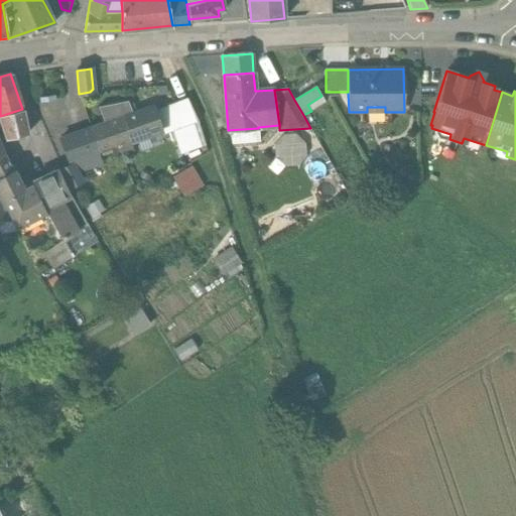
[(54,94),(39,97),(40,102),(55,99),(54,94)]
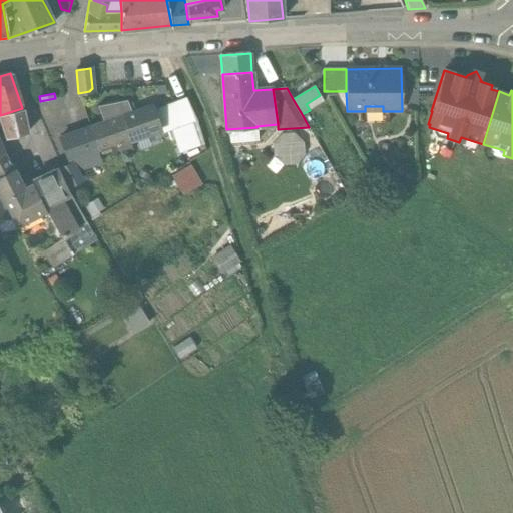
[(128,98),(98,104),(105,121),(133,111),(128,98)]
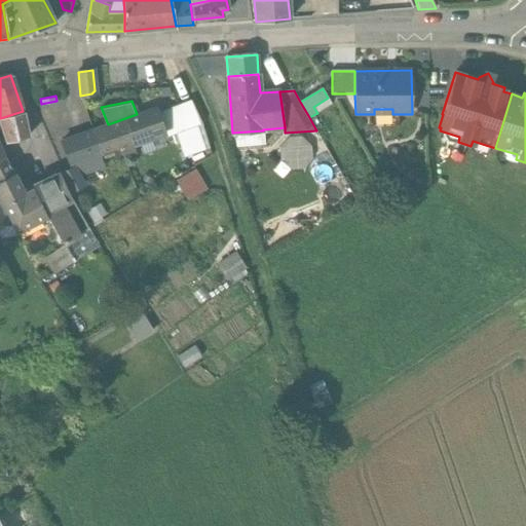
[(192,102),(163,112),(170,130),(172,135),(177,133),(199,125),(202,124),(200,118),(192,102)]
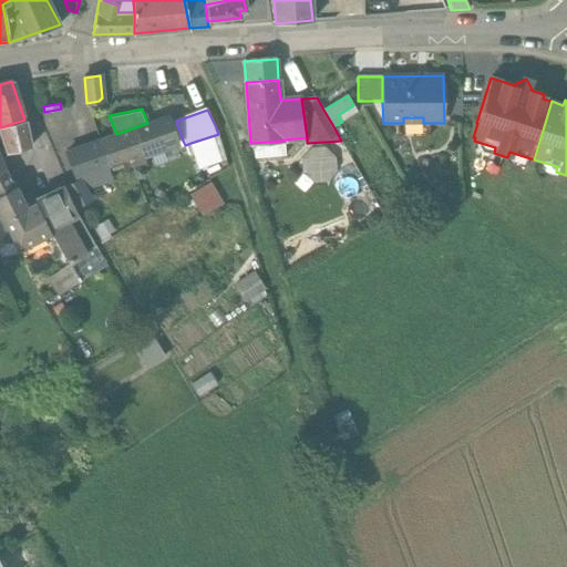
[(116,134),(99,140),(107,164),(107,165),(127,157),(142,152),(143,156),(176,143),(169,123),(166,116),(147,123),(116,134)]
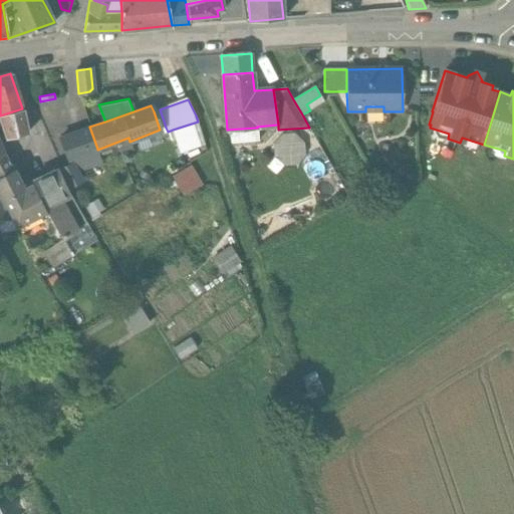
[(22,108),(0,115),(7,138),(27,132),(22,108)]
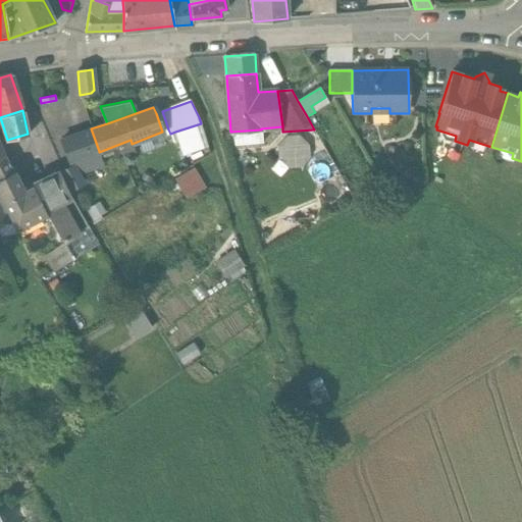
[(168,129),(162,111),(156,113),(162,132),(168,129)]
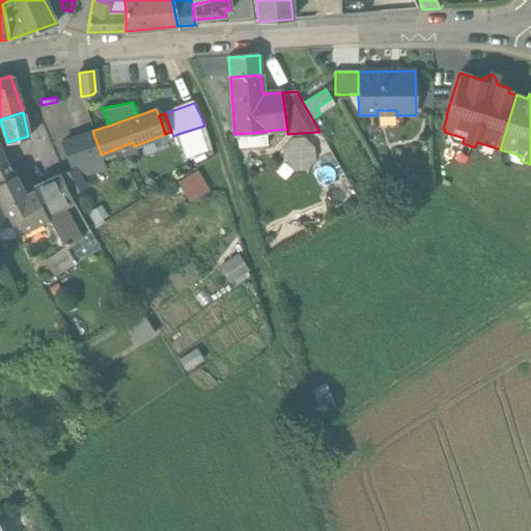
[(201,127),(178,134),(186,158),(212,148),(205,129),(202,130),(201,127)]
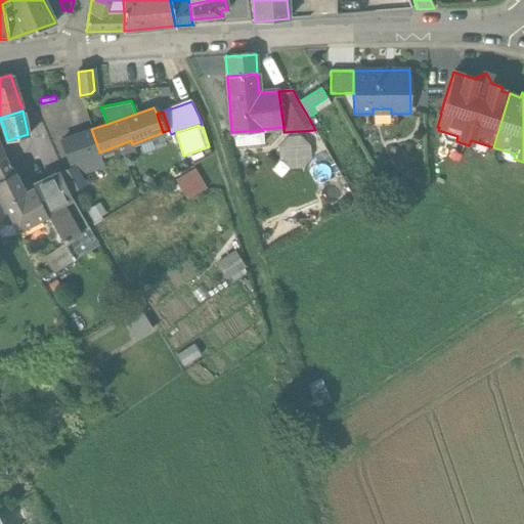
[(91,129),(62,139),(71,162),(99,151),(91,129)]
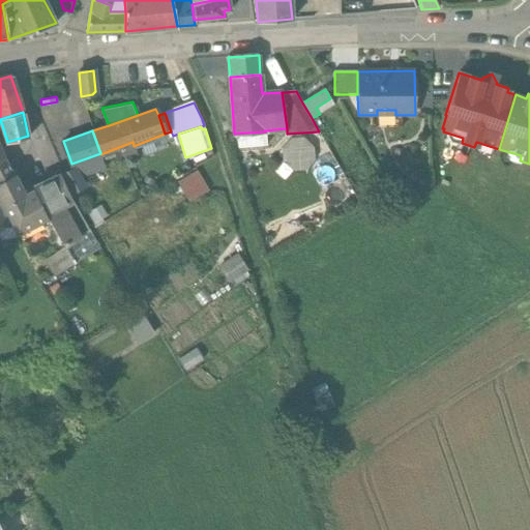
[(234,134),(234,135),(235,148),(266,145),(265,131),(234,134)]
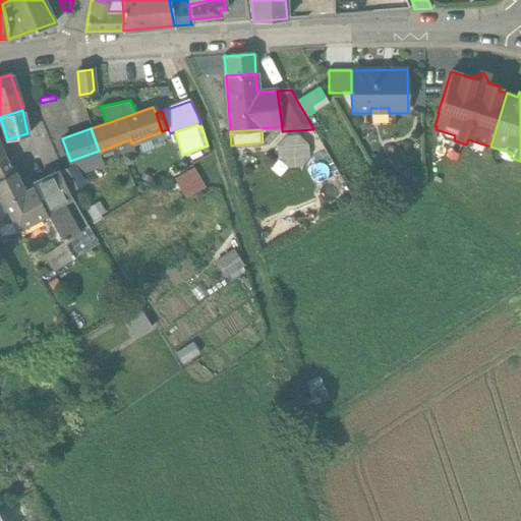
[(308,142),(299,134),(286,135),(277,146),(279,159),(288,167),(301,166),(309,156),(308,142)]
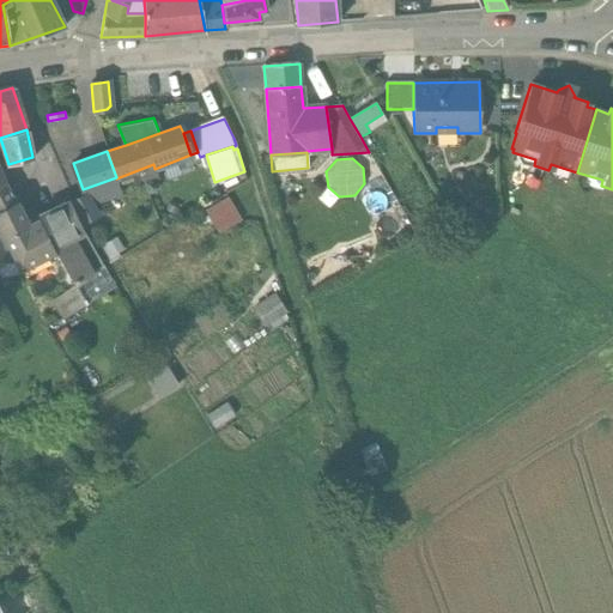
[(153,164),(138,170),(144,184),(159,178),(155,169),(153,164)]
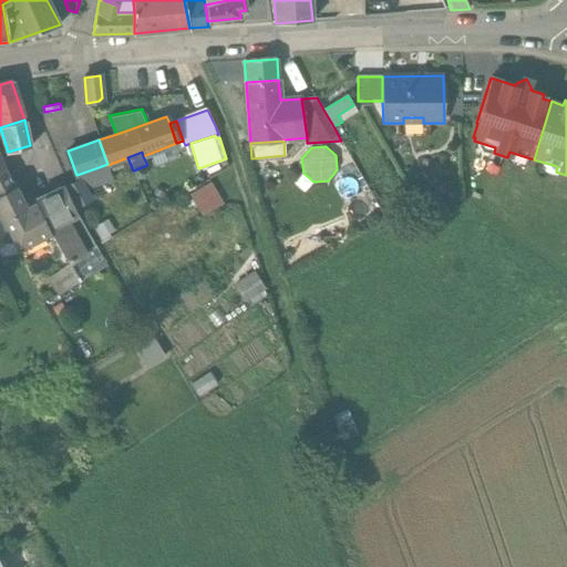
[(76,175),(76,176),(80,181),(80,182),(84,189),(113,179),(107,165),(107,164),(76,175)]
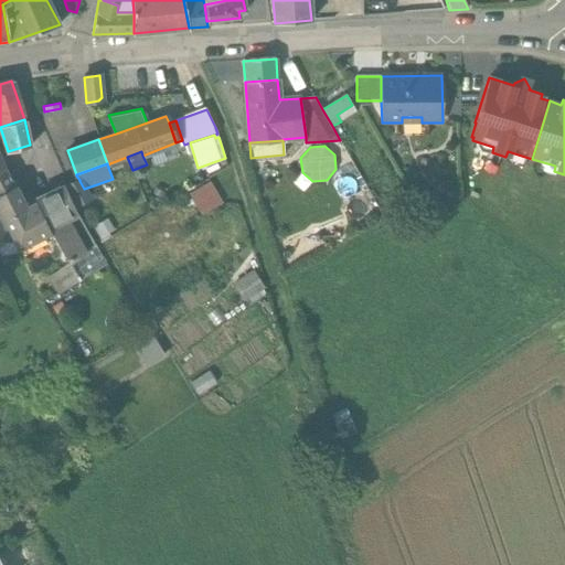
[(80,180),(67,185),(77,203),(87,198),(84,189),(80,181),(80,180)]
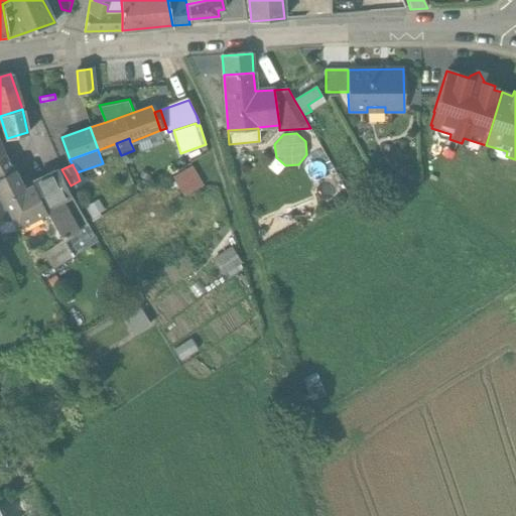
[(34,183),(25,187),(13,168),(0,175),(0,189),(13,216),(18,226),(47,211),(34,183)]
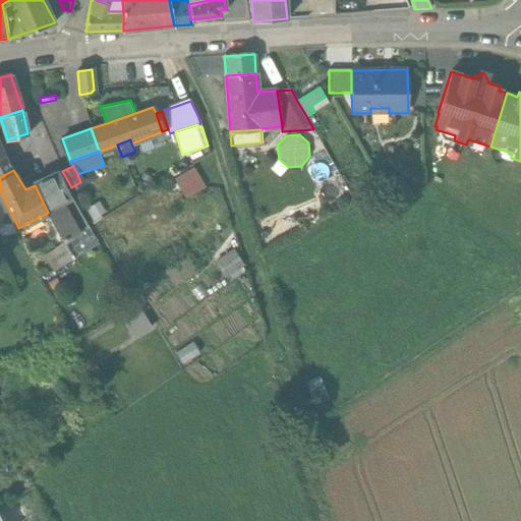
[(70,195),(58,173),(34,183),(35,185),(48,213),(64,240),(89,225),(70,195)]
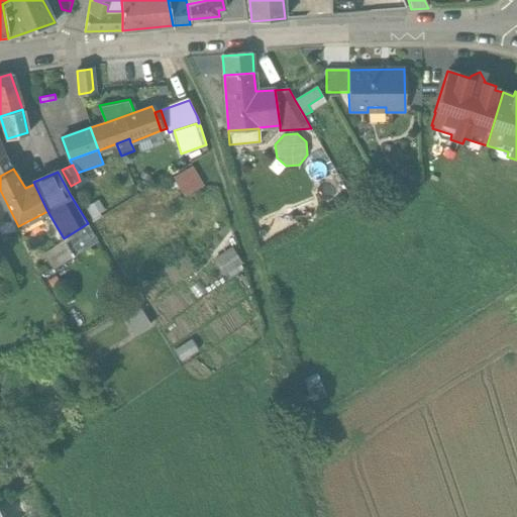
[(0,222),(13,216),(0,190),(0,222)]
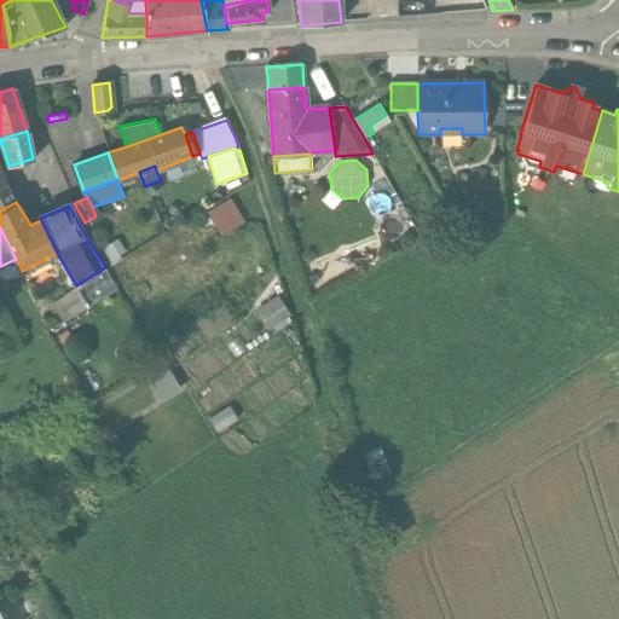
[(128,255),(117,237),(100,248),(111,265),(128,255)]
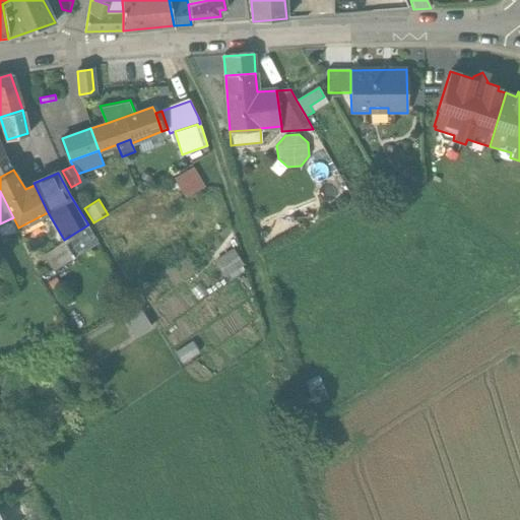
[(65,242),(46,254),(55,269),(74,257),(65,242)]
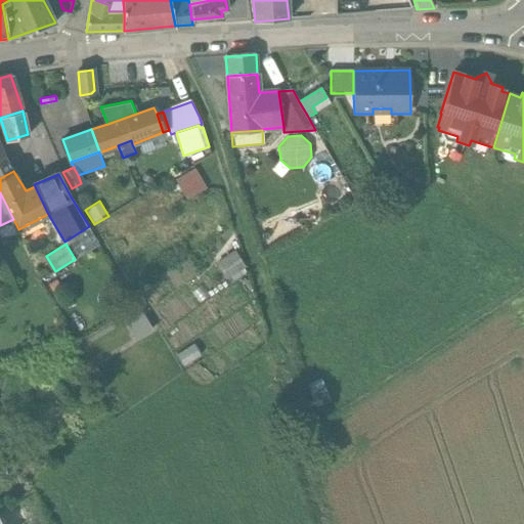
[(234,250),(215,262),(225,278),(246,266),(234,250)]
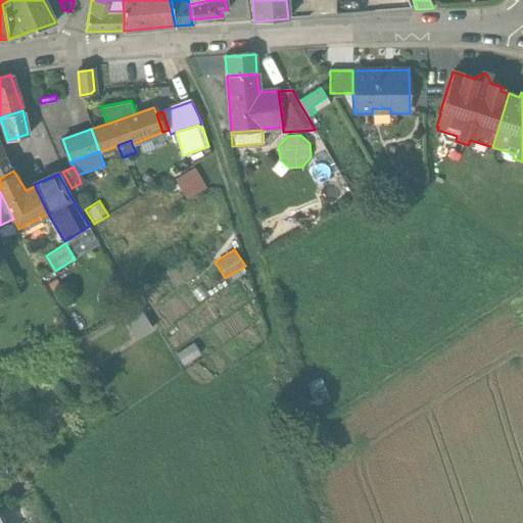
[(13,505),(0,511),(0,522),(1,522),(18,514),(13,505)]
